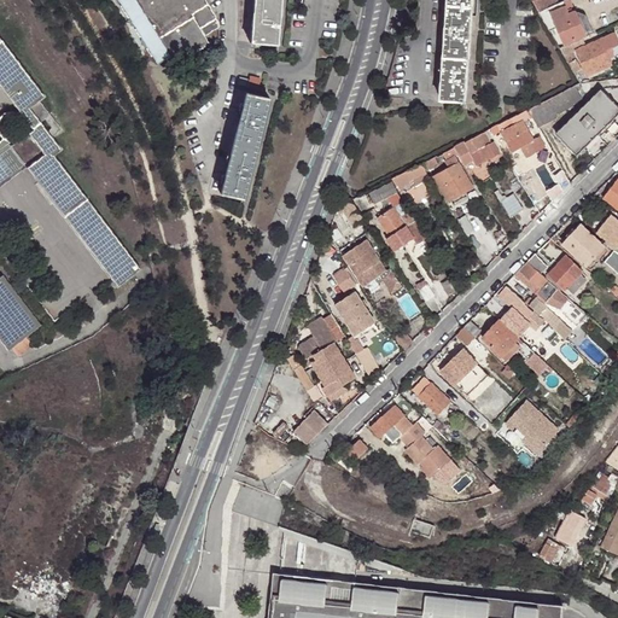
[(208,0),(120,0),(158,63),(162,64),(172,58),(178,66),(213,46),(203,28),(220,18),(208,0)]
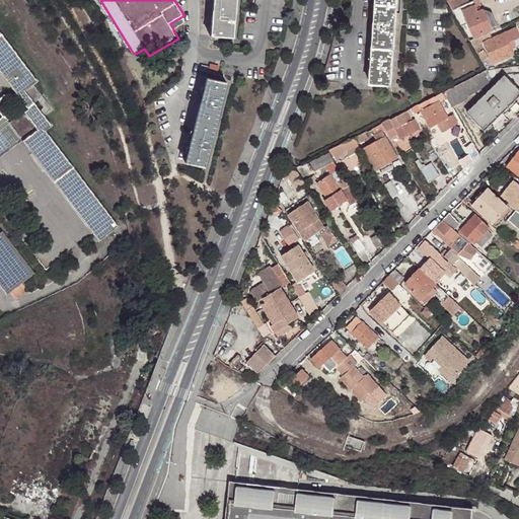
[(235,0),(212,0),(212,7),(210,23),(210,36),(232,39),(235,0)]
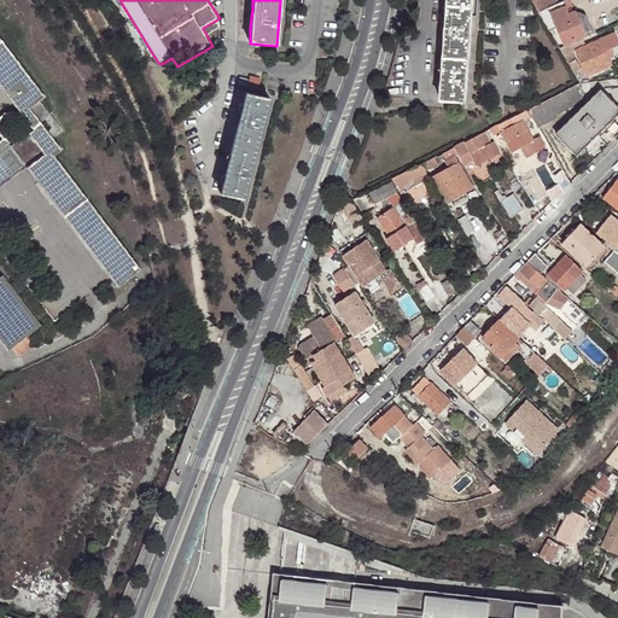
[(441,101),(465,104),(472,0),(448,0),(445,29),(445,39),(443,71),(443,80),(441,101)]
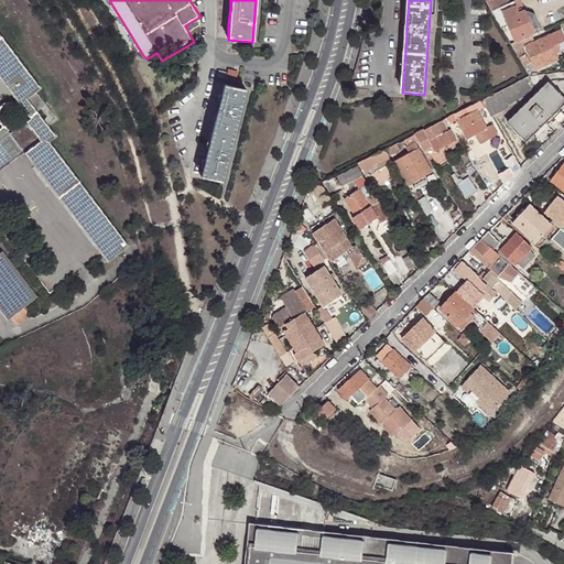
[(484,0),(490,12),(500,8),(514,2),(517,0),(484,0)]
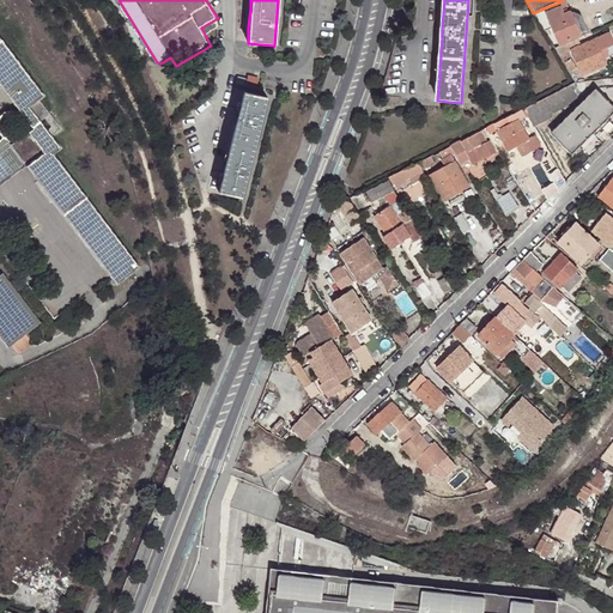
[(560,46),(569,42),(581,36),(570,10),(569,10),(564,12),(559,2),(544,8),(550,19),(560,46)]
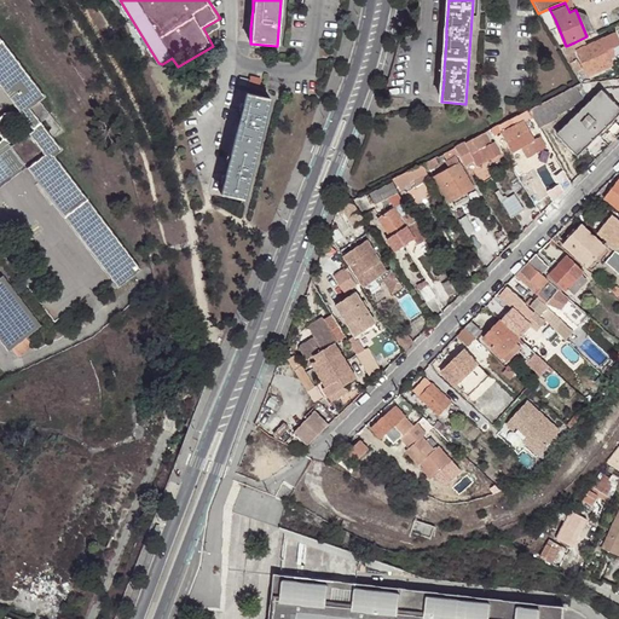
[(538,13),(545,24),(555,19),(549,9),(538,13)]
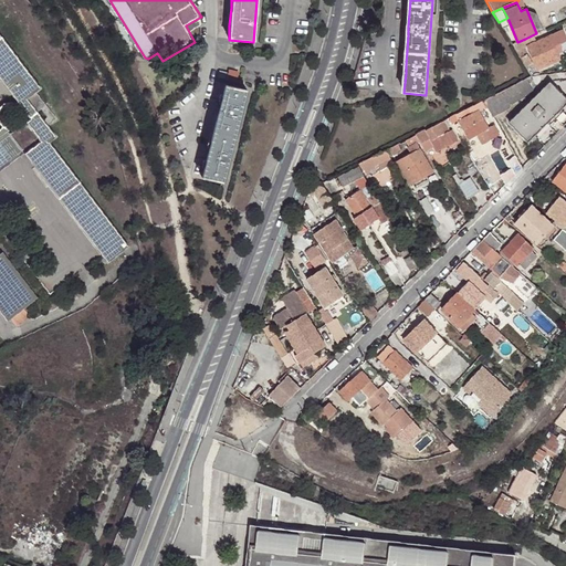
[(526,9),(536,33),(543,31),(536,14),(526,9)]
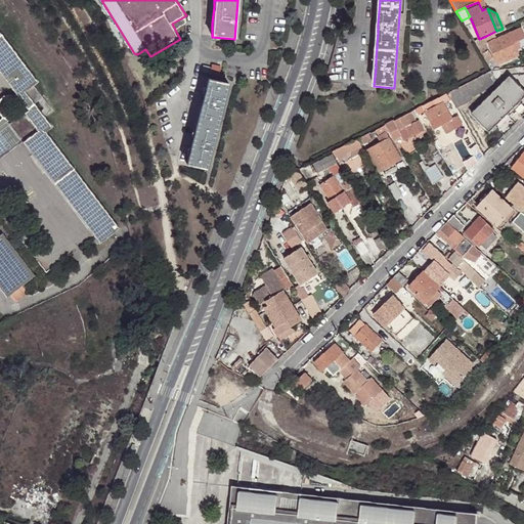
[(489,44),(498,63),(518,55),(517,49),(521,48),(519,43),(523,40),(523,35),(522,31),(489,44)]
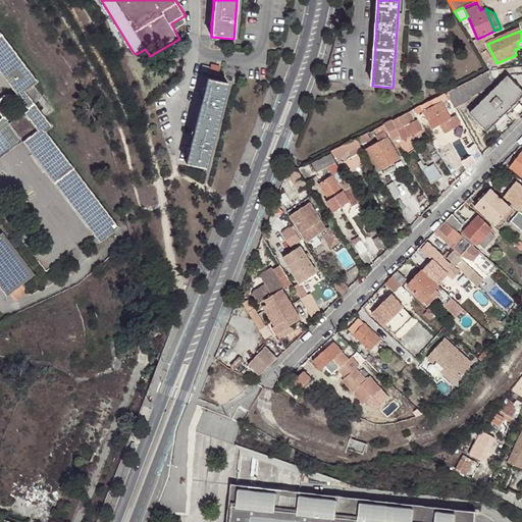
[(8,123),(7,121),(0,126),(0,157),(22,142),(94,237),(99,243),(119,227),(45,132),(52,125),(43,115),(40,110),(35,103),(38,100),(42,96),(34,85),(38,81),(0,32),(0,71),(20,98),(28,109),(8,123)]
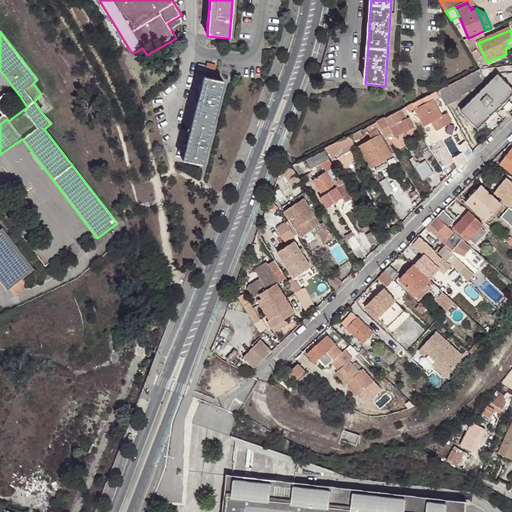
[(463,41),(466,46),(477,41),(475,35),(468,38),(463,41)]
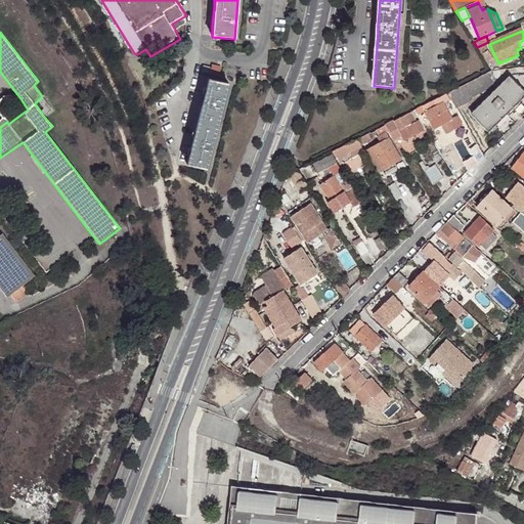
[(479,50),(484,58),(490,54),(486,47),(479,50)]
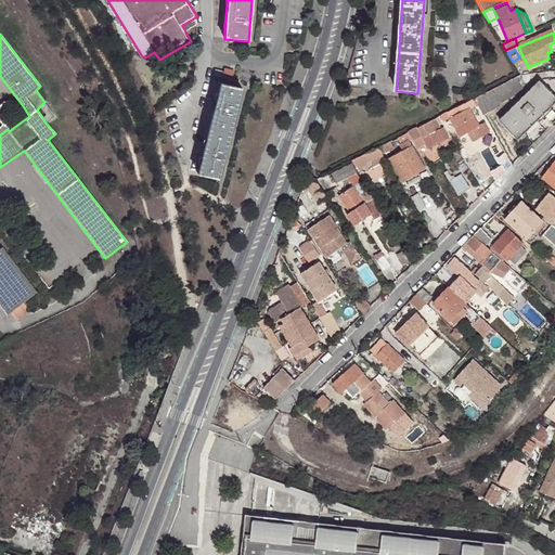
[(514,78),(503,85),(511,97),(519,89),(514,78)]
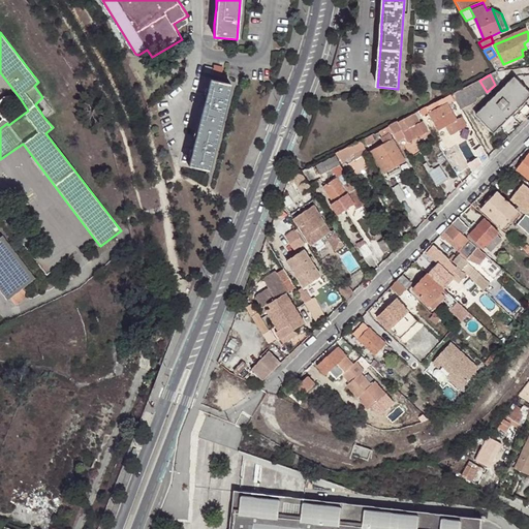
[(475,116),(494,133),(528,98),(528,92),(514,78),(475,116)]
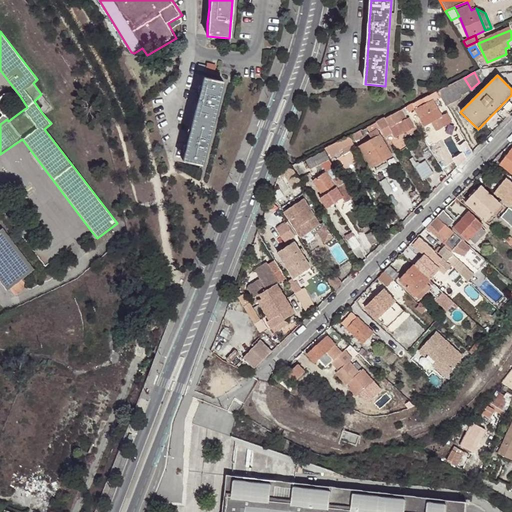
[(189,136),(186,143),(182,160),(201,165),(223,82),(203,77),(199,94),(197,101),(189,136)]
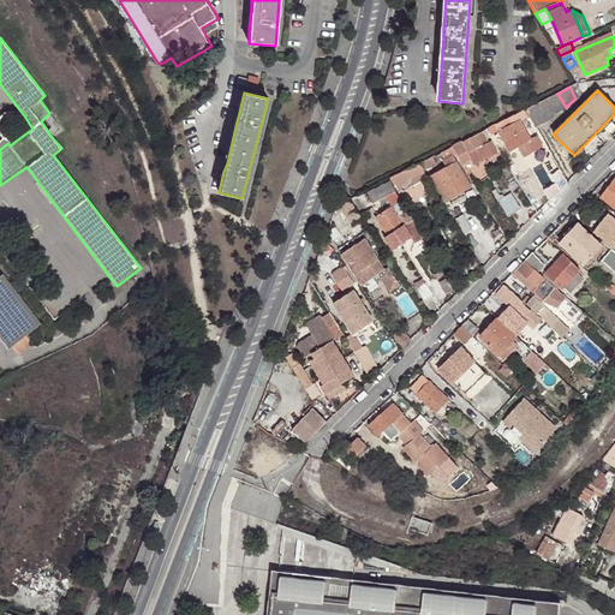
[(557,94),(542,101),(553,119),(566,107),(557,94)]
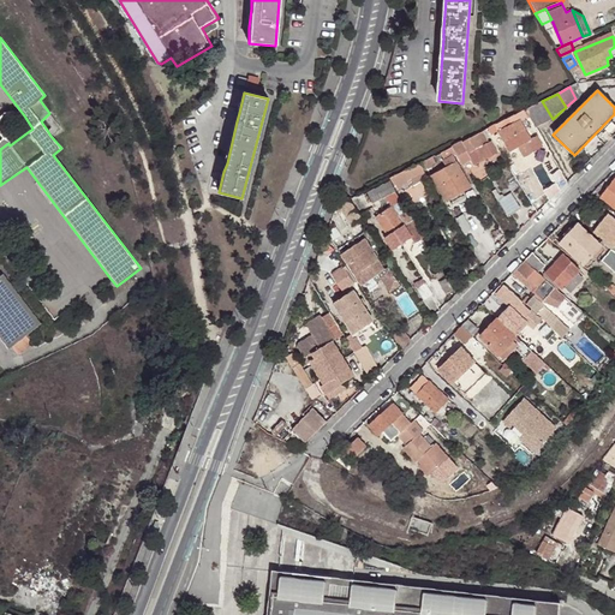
[(542,101),(526,108),(537,127),(553,119),(542,101)]
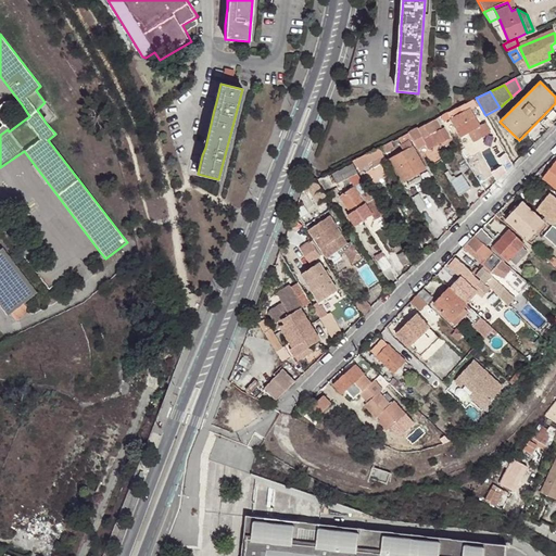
[(472,100),(447,112),(462,137),(469,134),(480,127),(472,112),(477,109),(472,100)]
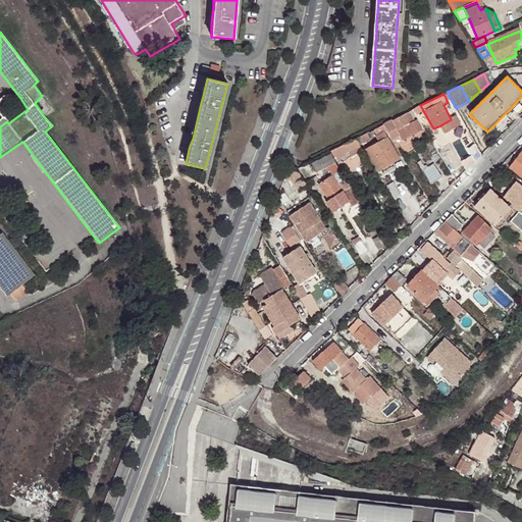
[(51,108),(42,96),(38,100),(44,107),(40,110),(43,115),(47,112),(51,108)]
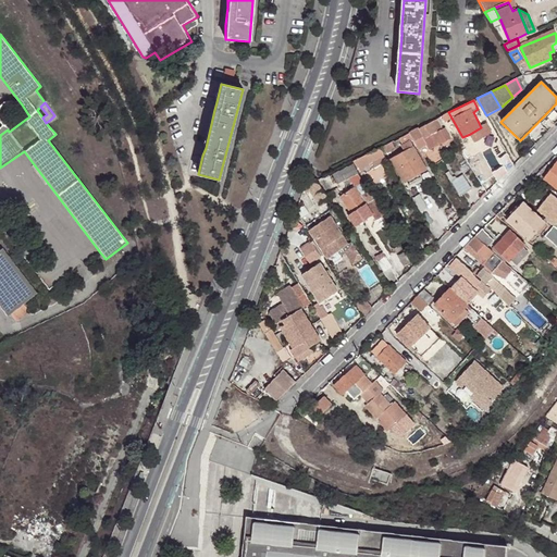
[(438,118),(418,128),(421,135),(423,138),(435,132),(442,143),(449,138),(444,128),(442,128),(438,122),(441,121),(438,118)]
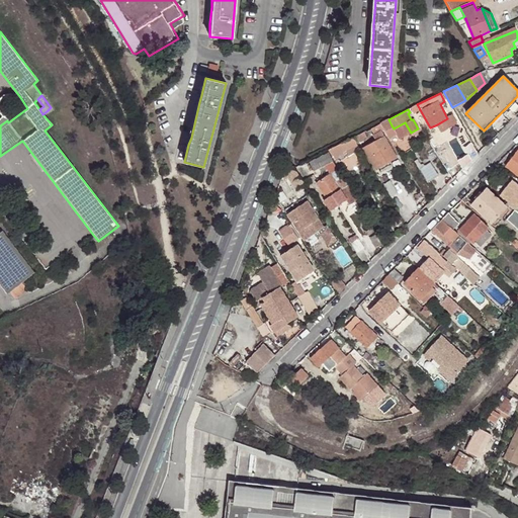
[(447,118),(437,124),(441,133),(457,124),(452,116),(447,118)]
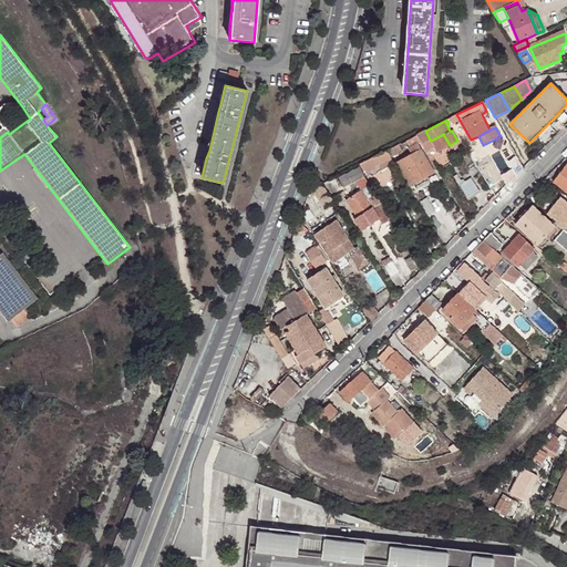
[(425,131),(416,135),(421,143),(429,137),(425,131)]
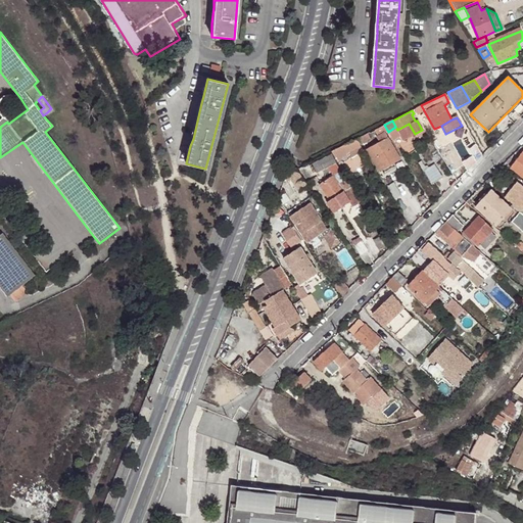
[(397,130),(402,138),(403,140),(415,134),(409,124),(397,130)]
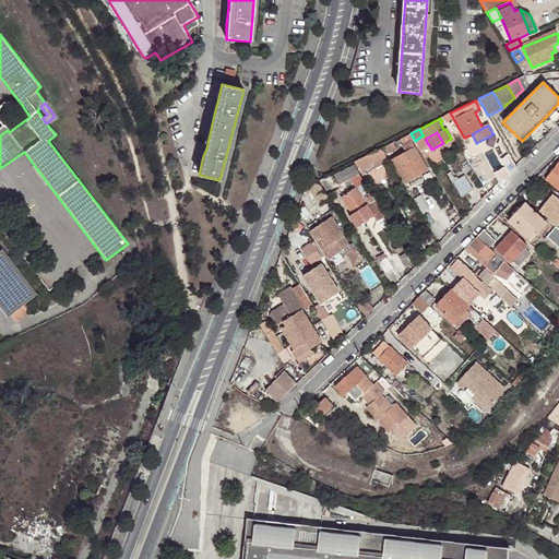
[(400,138),(403,144),(406,152),(416,147),(413,141),(415,141),(411,133),(400,138)]
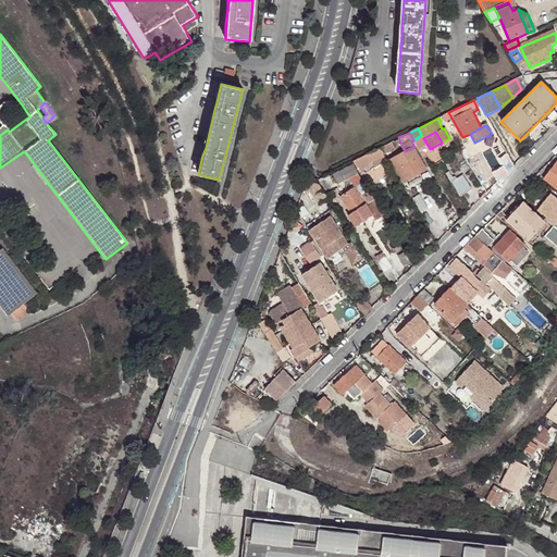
[(413,140),(420,151),(429,147),(423,138),(421,135),(413,140)]
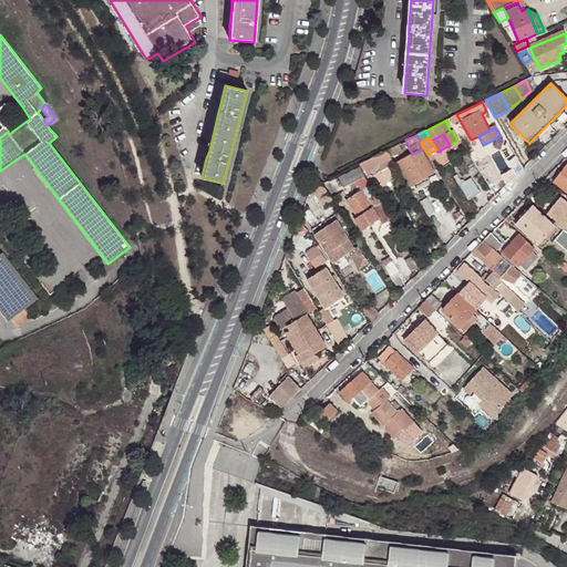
[(398,144),(390,148),(392,154),(402,150),(401,148),(403,146),(401,142),(398,144)]
